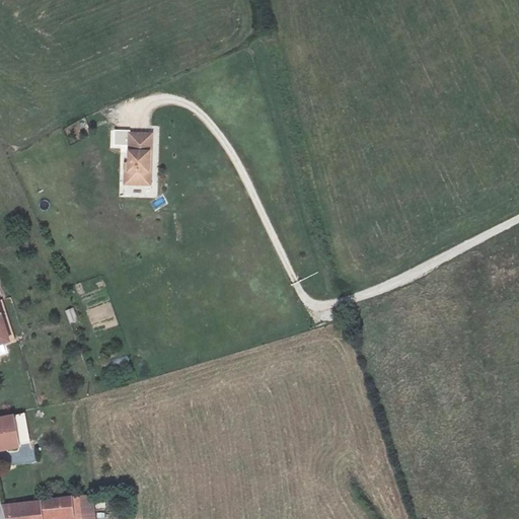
[(150,136),(128,137),(129,166),(126,166),(127,187),(149,187),(148,163),(151,162),(150,136)]
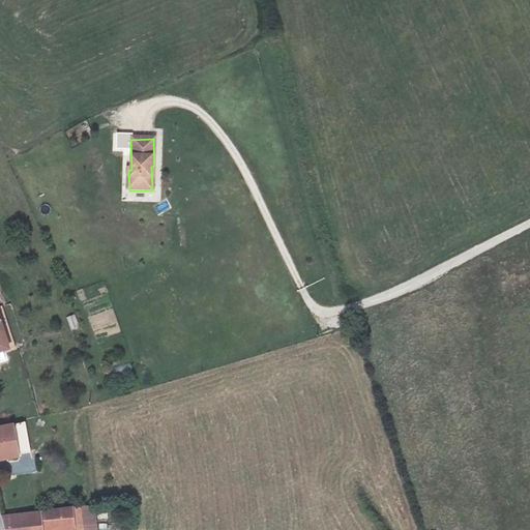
[(0,350),(10,349),(0,306),(0,350)]
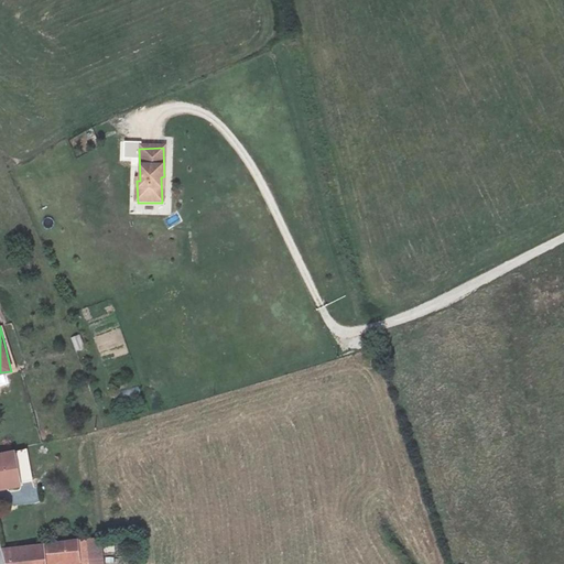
[(71,337),(76,351),(86,348),(80,334),(71,337)]
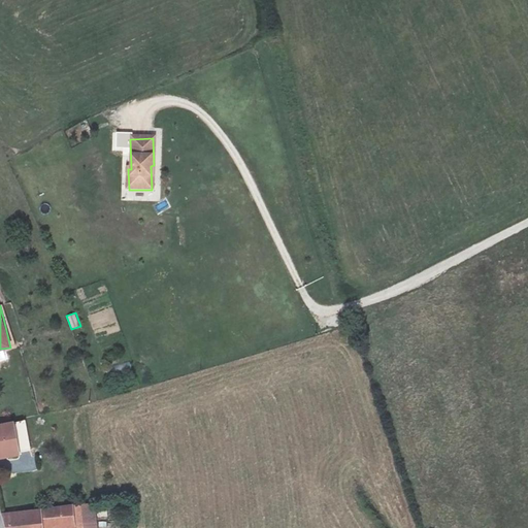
[(0,441),(0,469),(24,464),(18,438),(0,441)]
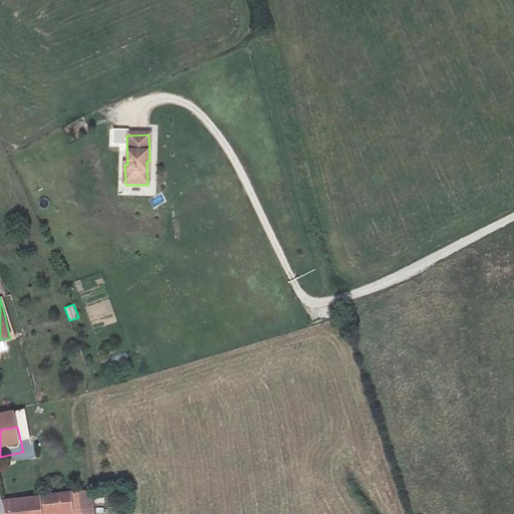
[(10,513),(9,513),(90,513),(89,502),(10,513)]
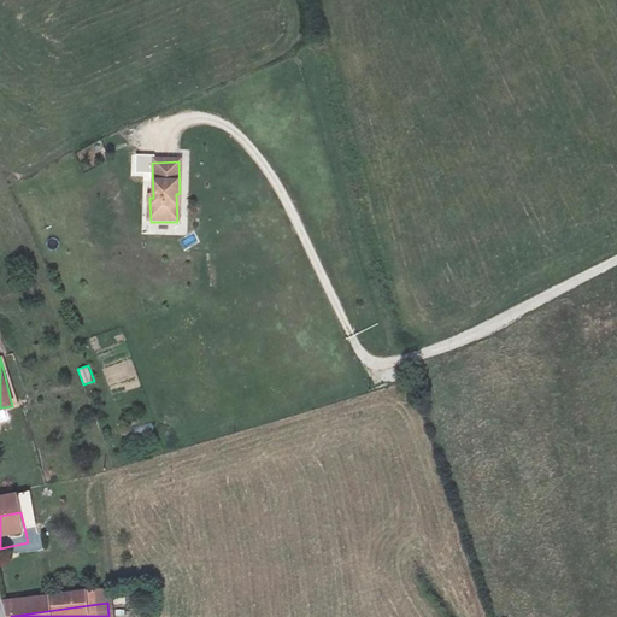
All buildings are outlined.
